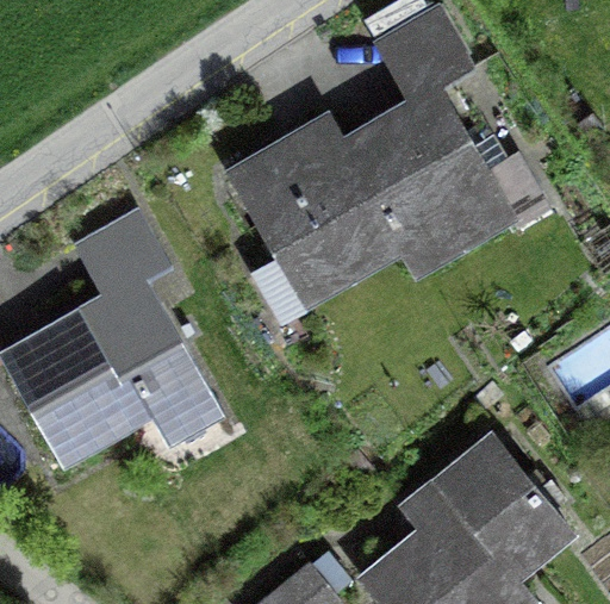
[(338,135),(405,254),(417,276),(520,220),(491,168),(508,160),(493,135),(478,143),(449,92),(479,75),(439,1),(428,7),(423,0),(400,0),(362,22),(405,99),(338,135)]
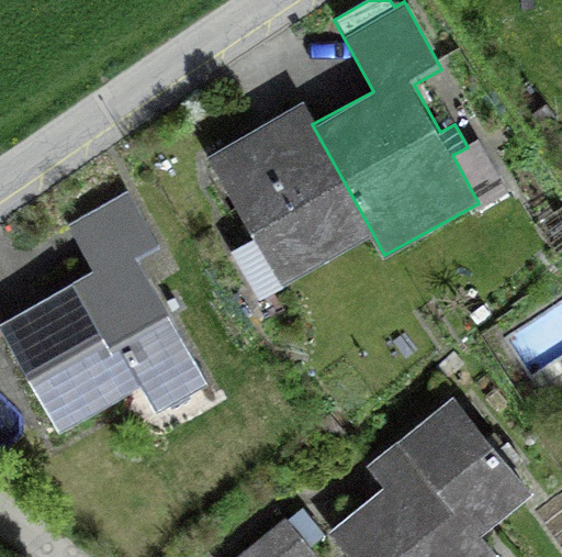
[(373,234),(312,124),(300,103),(208,155),(254,240),(231,252),(257,299),(373,234)]
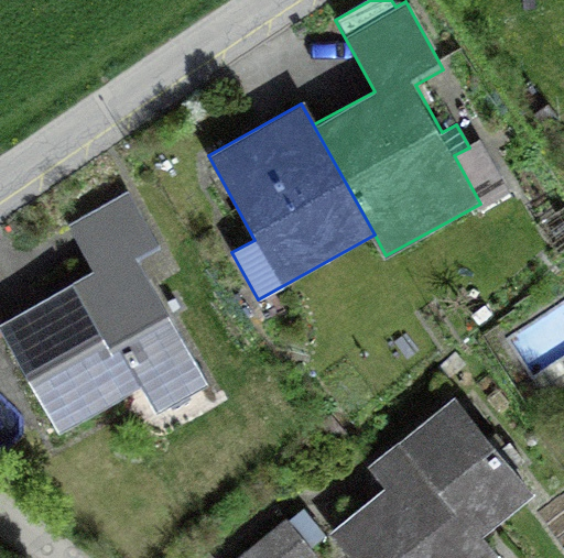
[(107,299),(18,353),(76,455),(156,418),(173,457),(234,420),(154,286),(176,275),(148,219),(78,249),(107,299)]
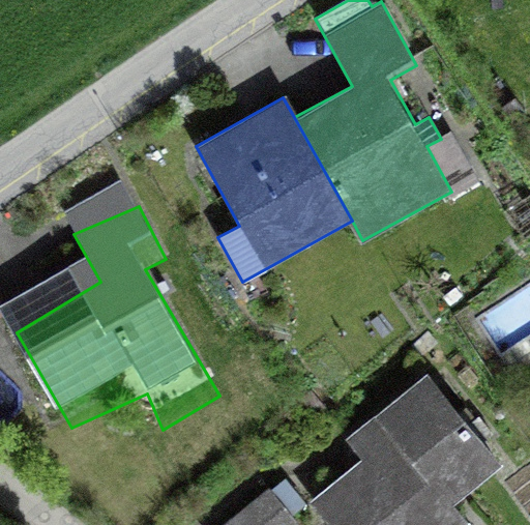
[(360,460),(307,502),(326,524),(469,524),(454,506),(504,466),(427,372),(344,439),(360,460)]
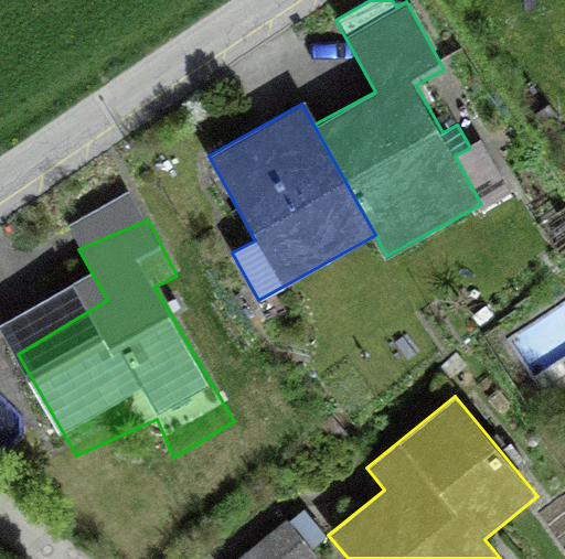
[(287,520),(241,558),(318,558),(312,551),(327,539),(304,512),(289,524),(287,520)]
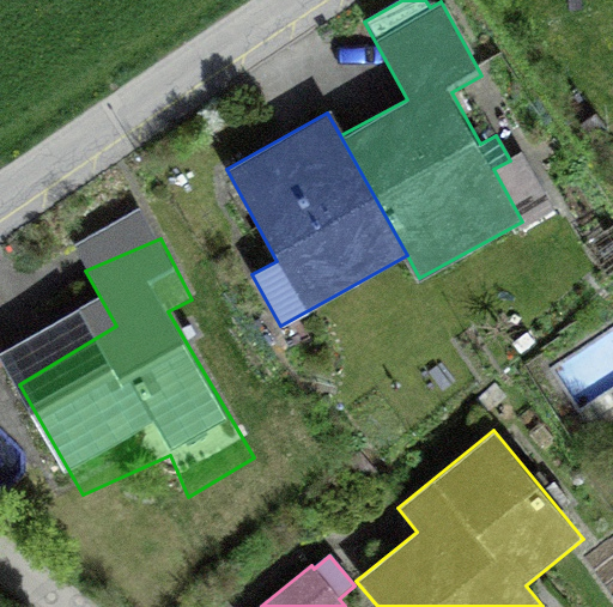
All buildings are outlined.
